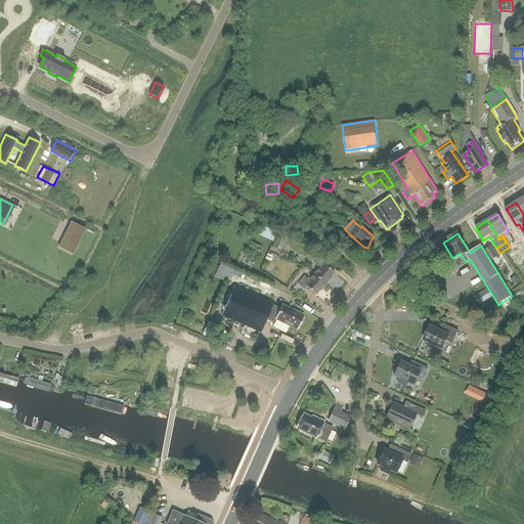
[(277,248),(281,239),(275,236),(272,246),(277,248)]
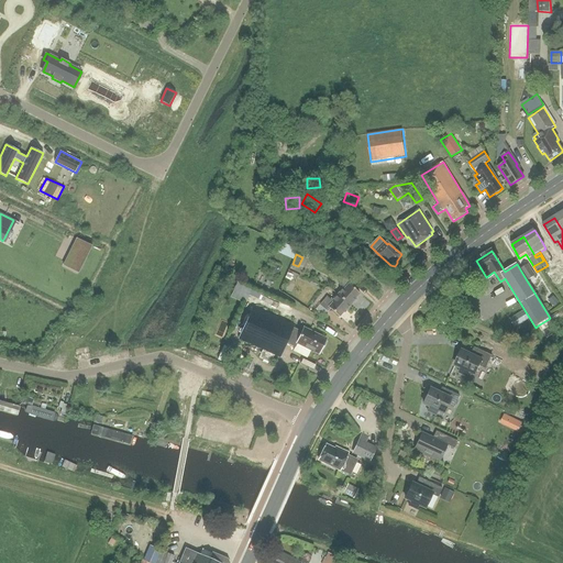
[(291,265),(286,278),(290,280),(293,276),(294,276),(295,274),(298,276),(301,269),(291,265)]
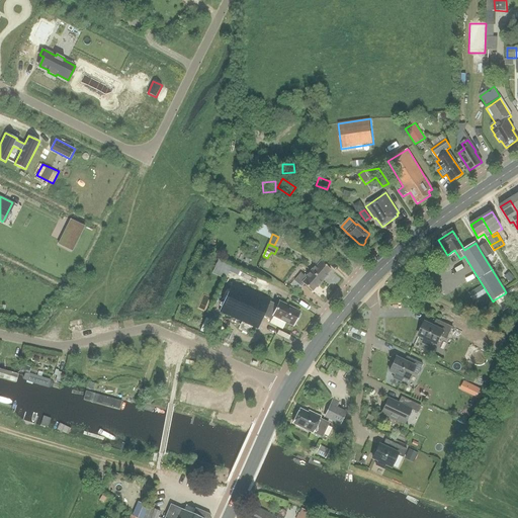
[(486,244),(480,248),(487,258),(493,254),(486,244)]
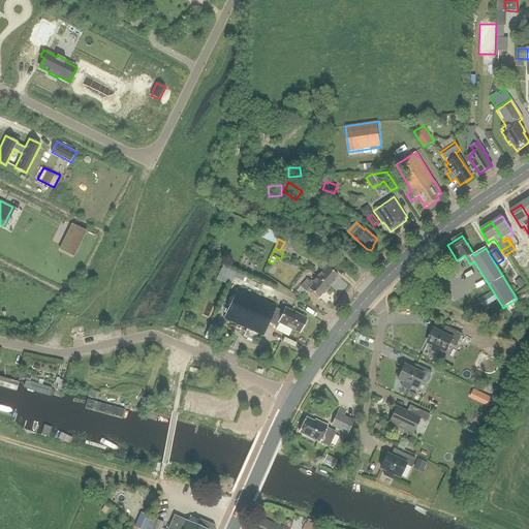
[(252,259),(249,268),(255,270),(258,262),(252,259)]
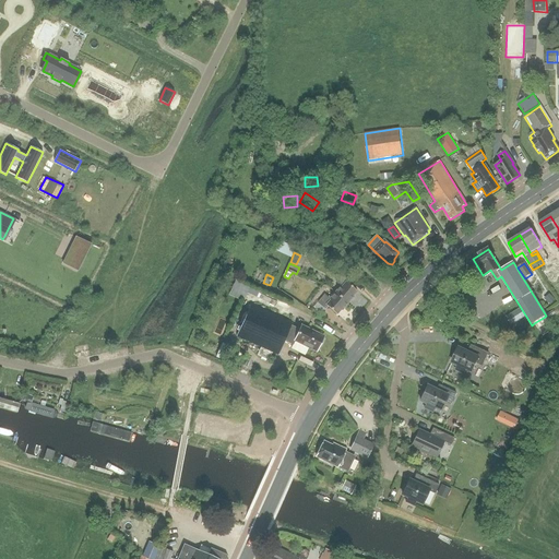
[(343,287),(337,295),(352,305),(357,299),(356,298),(359,293),(351,286),(354,282),(345,276),(339,284),(343,287)]
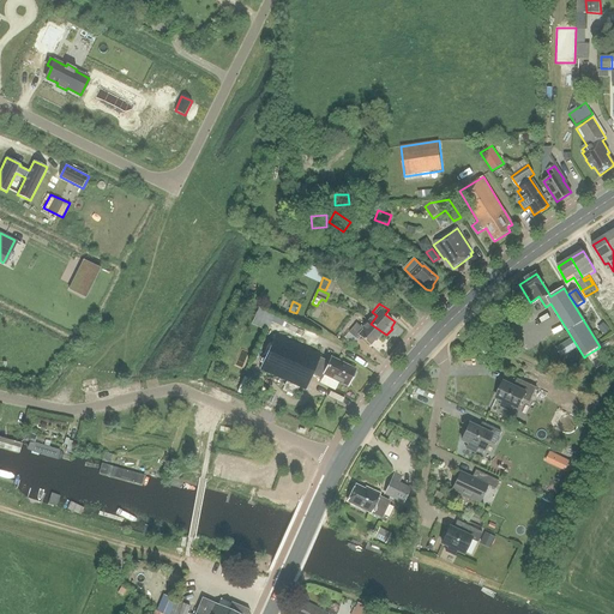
[(605,323),(599,329),(606,336),(612,330),(605,323)]
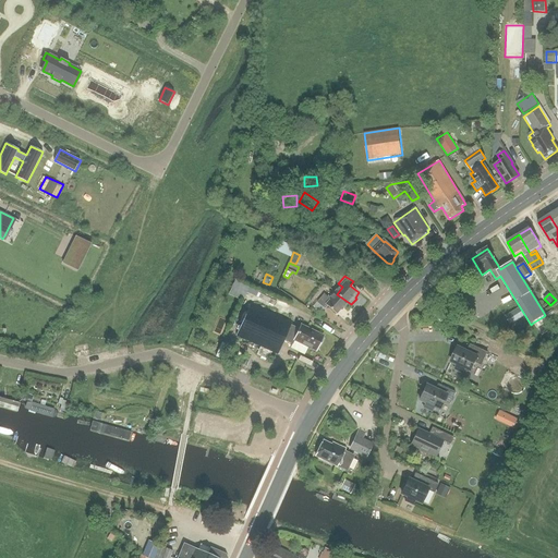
[(351,304),(337,294),(332,300),(327,296),(320,305),(327,311),(330,307),(340,316),(342,313),(343,314),(351,304)]
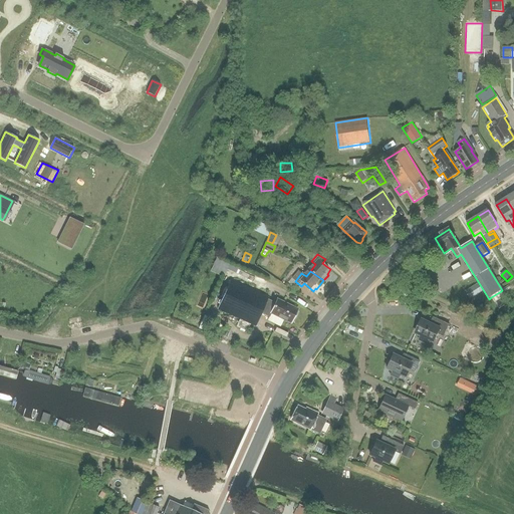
[(232,282),(220,310),(222,311),(255,325),(261,313),(269,317),(270,315),(271,314),(278,317),(277,319),(281,321),(282,319),(291,324),(294,317),(296,317),(299,311),(298,310),(298,308),(279,298),(276,303),(268,299),(269,298),(235,283),(232,282)]
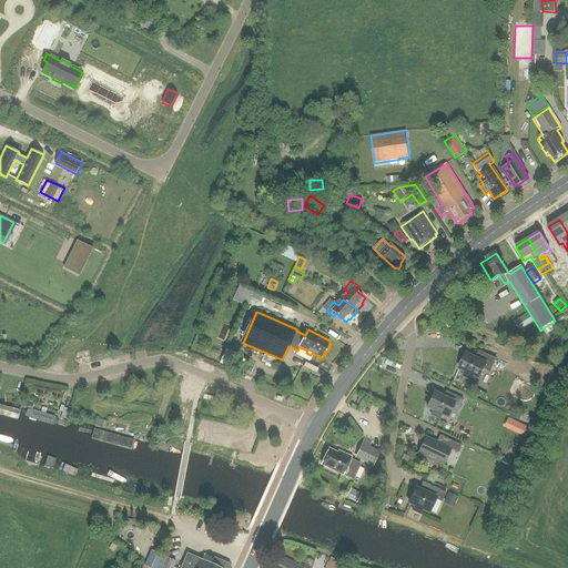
[(527,326),(535,321),(529,313),(521,317),(527,326)]
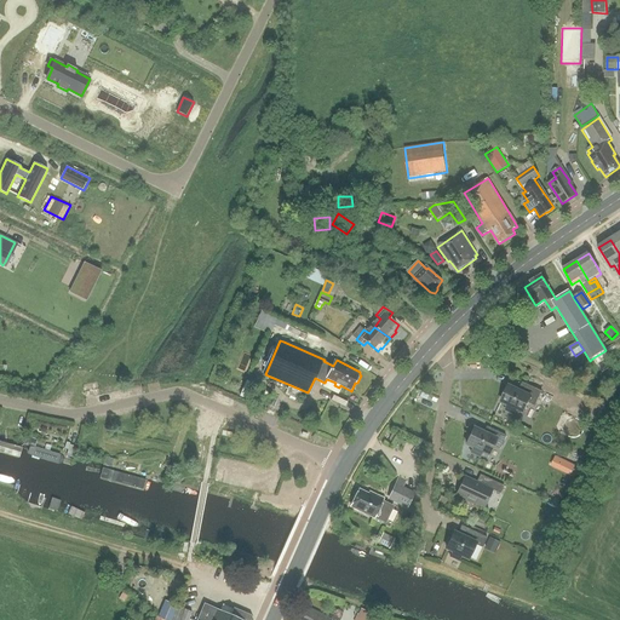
[(604,351),(592,359),(597,365),(609,357),(604,351)]
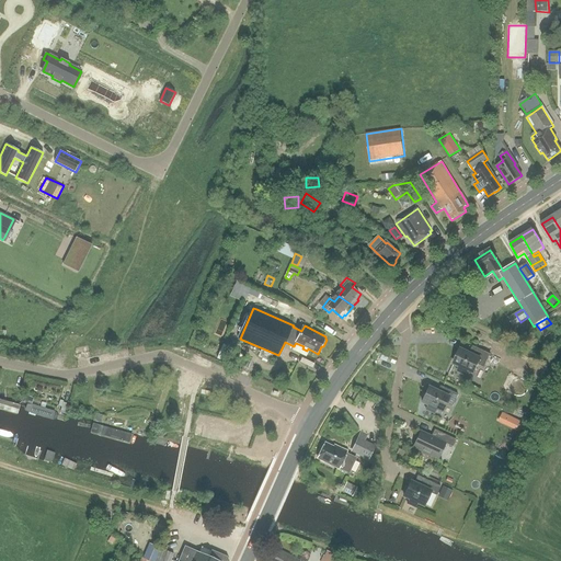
[(462,350),(456,363),(462,366),(459,371),(468,375),(470,370),(477,373),(480,364),(487,367),(492,354),(478,347),(474,355),(462,350)]
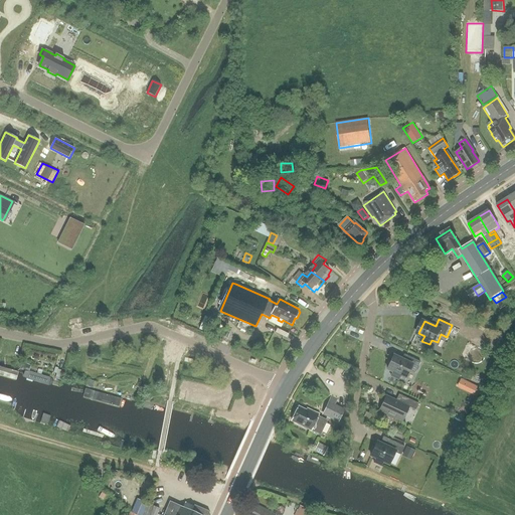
[(395,355),(389,368),(395,371),(392,375),(400,379),(402,374),(407,377),(411,369),(417,372),(421,361),(408,355),(405,360),(395,355)]
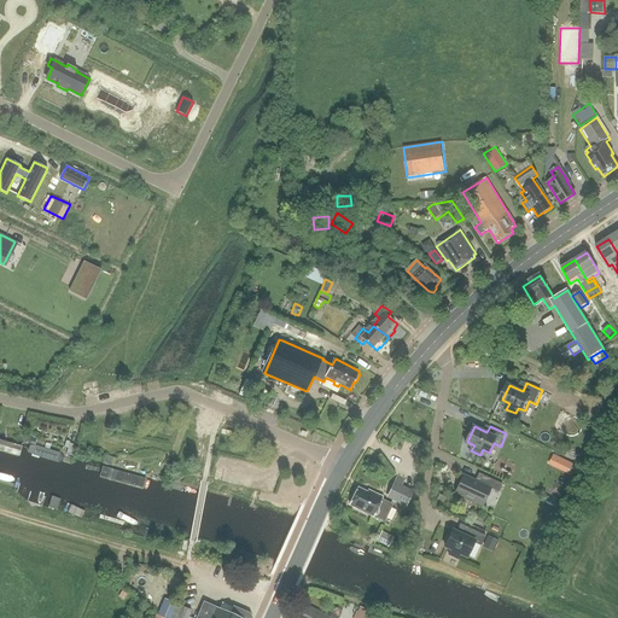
[(27,456),(58,466),(62,456),(30,445),(27,456)]
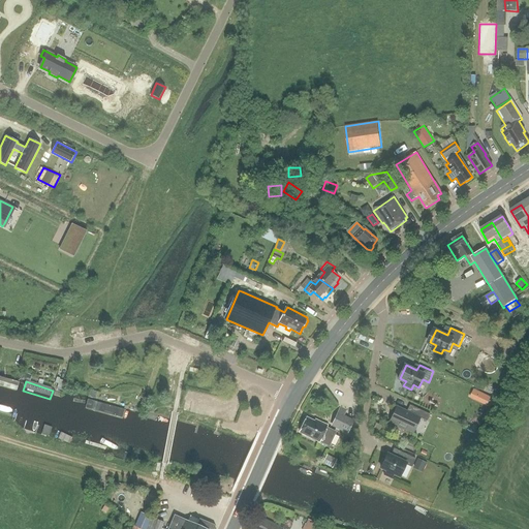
[(90,390),(89,396),(96,398),(97,392),(90,390)]
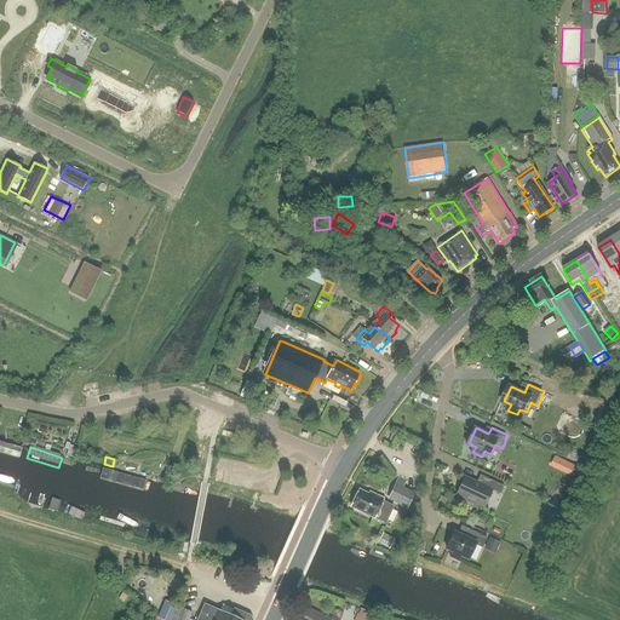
[(567,460),(562,470),(572,475),(577,465),(567,460)]
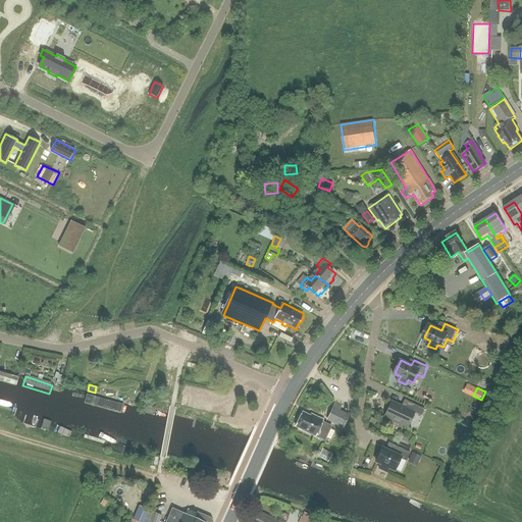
[(85,404),(120,414),(123,404),(87,395),(85,404)]
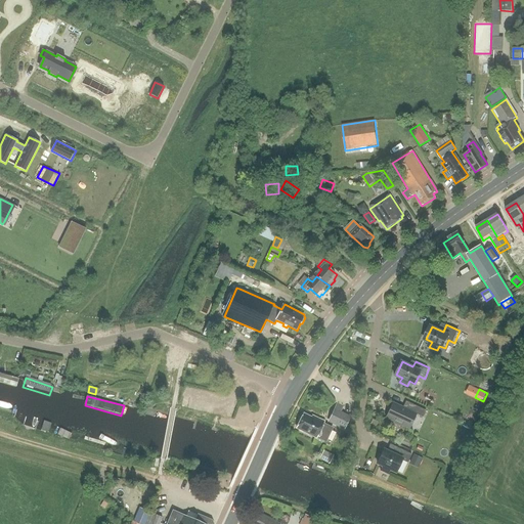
[(394,402),(387,418),(395,422),(394,423),(402,426),(402,425),(410,429),(418,415),(425,418),(428,410),(410,402),(407,408),(394,402)]
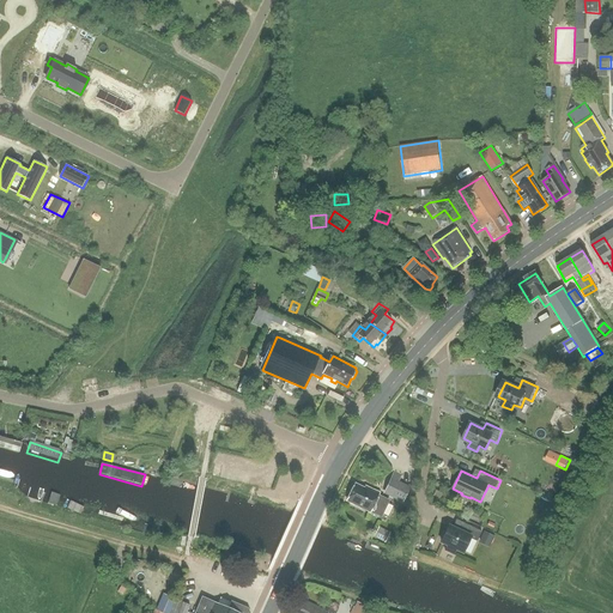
[(394,472),(384,496),(395,499),(405,504),(411,489),(401,485),(399,484),(402,475),(394,472)]
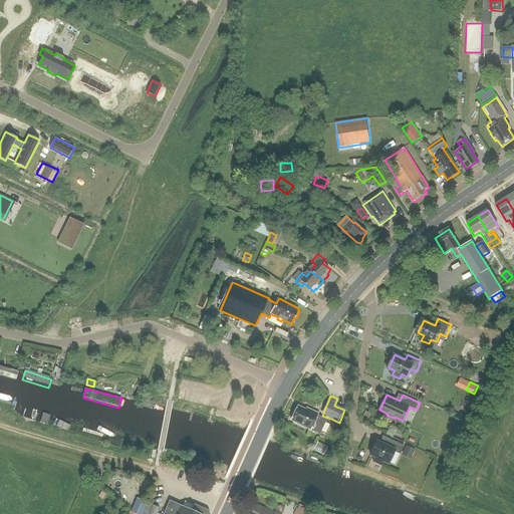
[(348,406),(345,405),(340,430),(344,431),(348,406)]
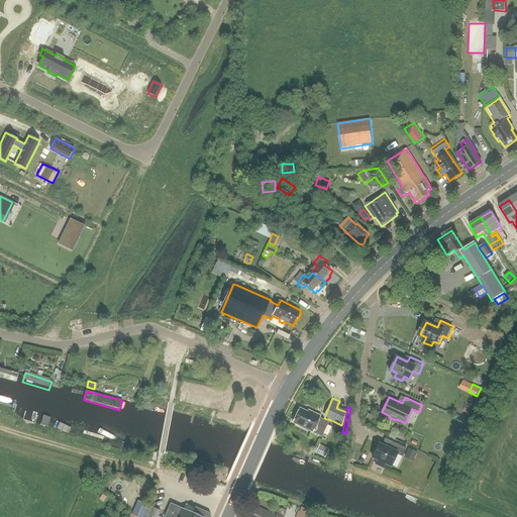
[(302,410),(295,424),(298,425),(298,426),(301,428),(303,427),(315,434),(315,433),(322,437),(328,423),(322,420),(323,418),(315,414),(314,416),(302,410)]
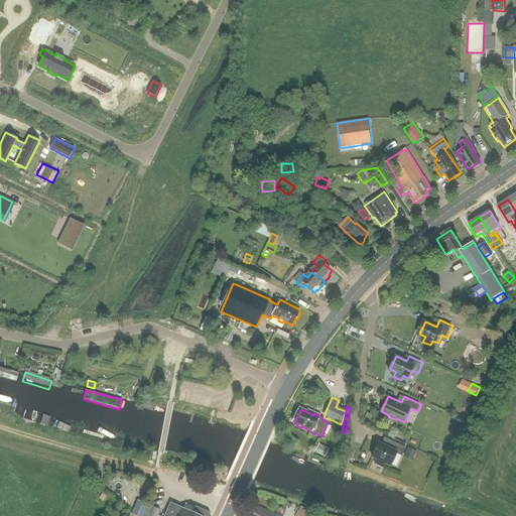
[(44,414),(40,423),(47,426),(51,417),(44,414)]
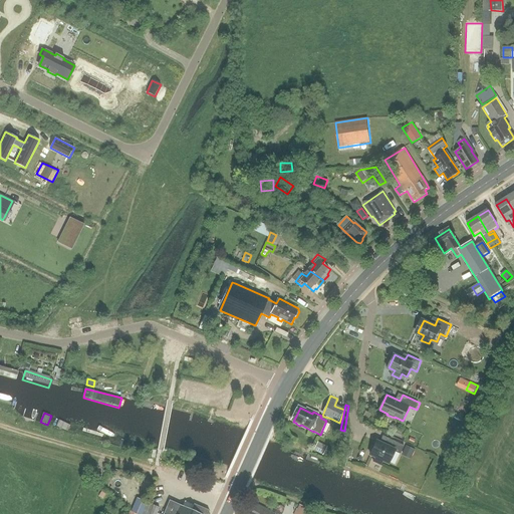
[(59,420),(56,426),(67,431),(70,426),(59,420)]
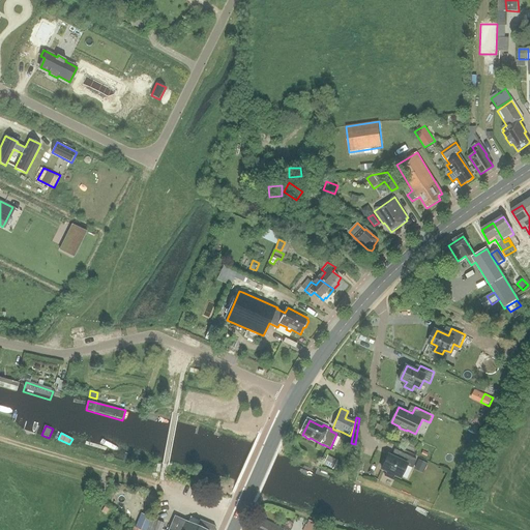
[(396,459),(389,454),(383,468),(388,470),(386,475),(393,479),(395,474),(402,477),(408,465),(414,468),(417,460),(401,451),(396,459)]
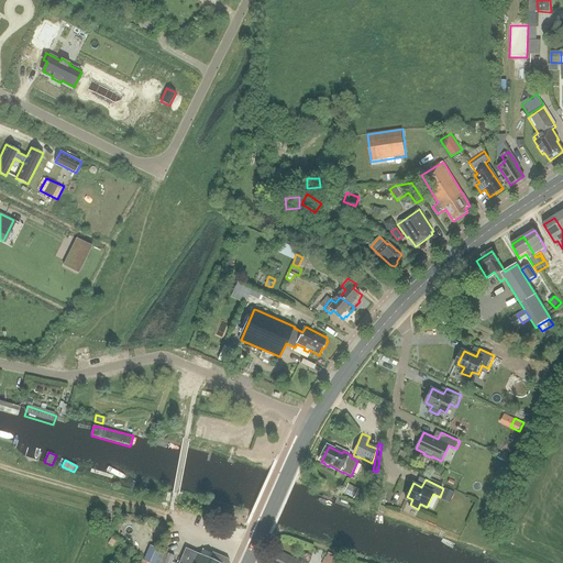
[(350,484),(344,494),(351,497),(355,487),(350,484)]
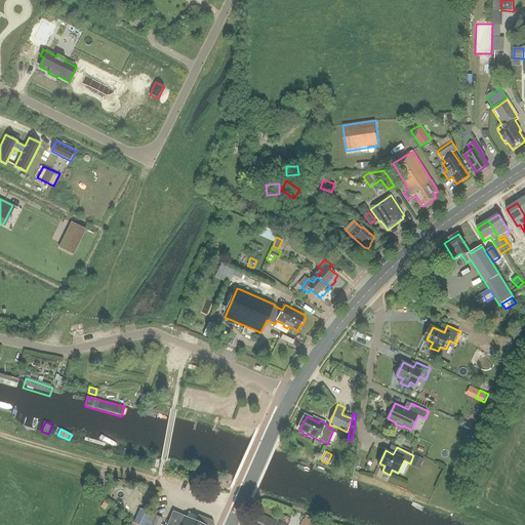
[(132,522),(138,524),(145,524),(151,514),(139,509),(132,522)]
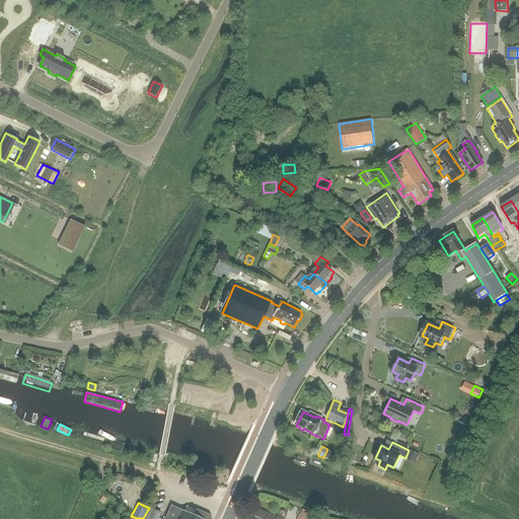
[(210,518),(209,516),(196,511),(194,516),(172,506),(166,518),(210,518)]
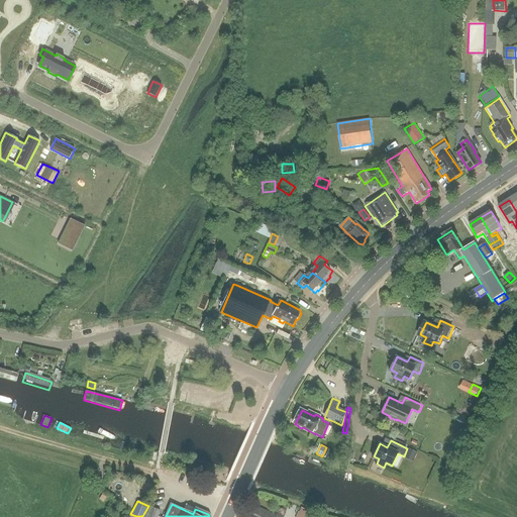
[(148,506),(144,516),(158,516),(161,511),(148,506)]
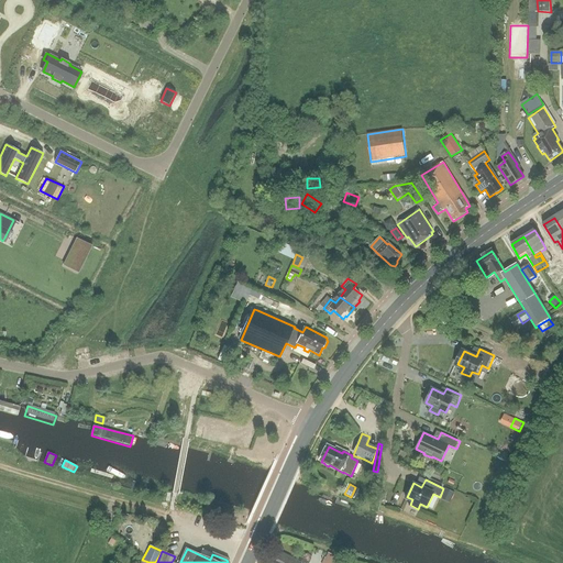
[(327,552),(321,562),(337,562),(340,558),(327,552)]
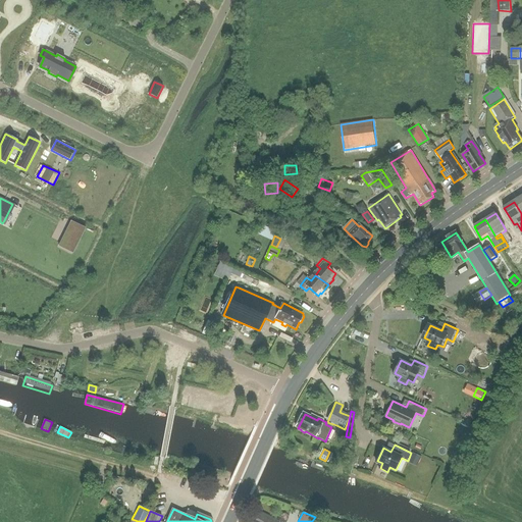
[(278,521),(279,521),(261,513),(260,515),(256,514),(252,521),(278,521)]
